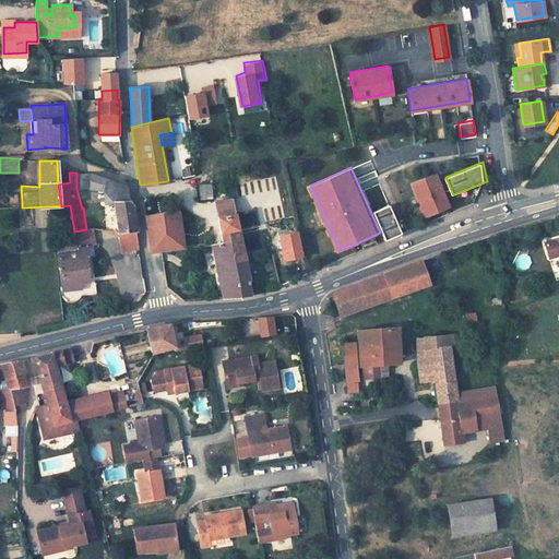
[(90,173),(76,173),(76,189),(90,188),(90,173)]
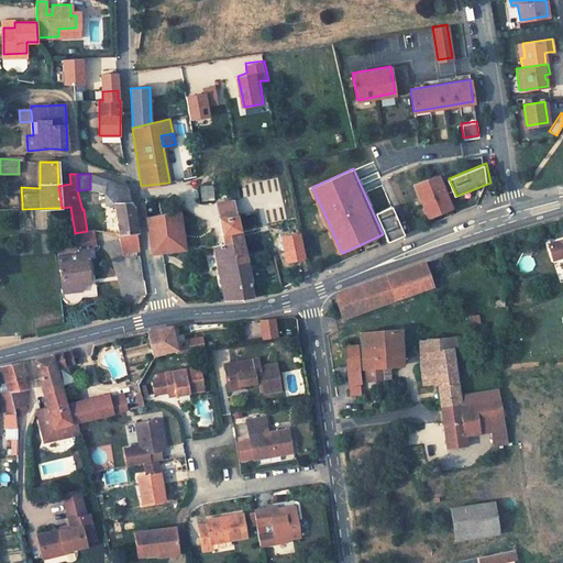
[(108,180),(90,174),(90,189),(103,191),(105,191),(108,180)]
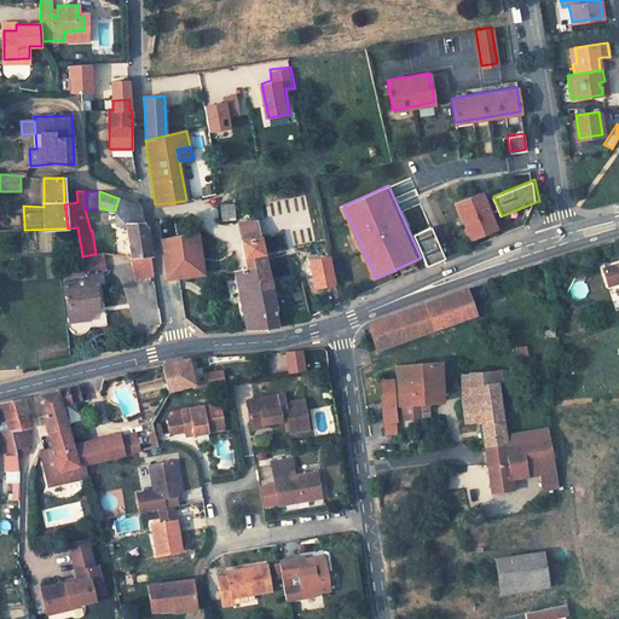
[(502,227),(486,191),(456,204),(472,241),(502,227)]
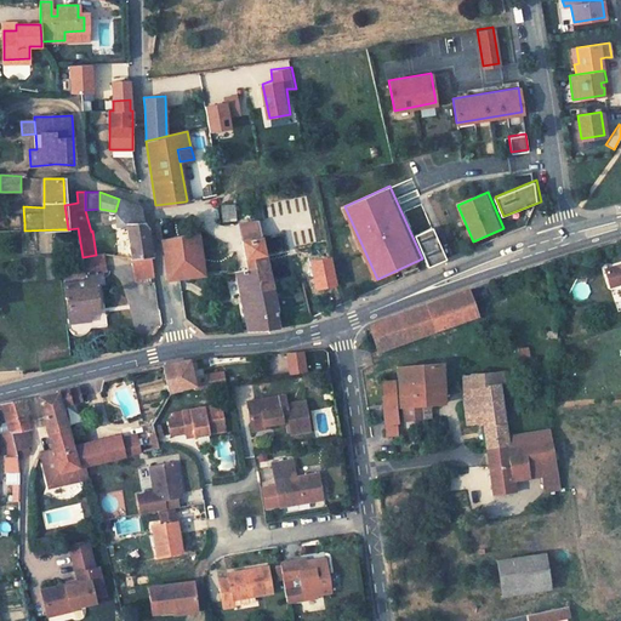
[(141,206),(119,199),(115,211),(114,211),(115,224),(126,223),(142,222),(142,214),(141,206)]
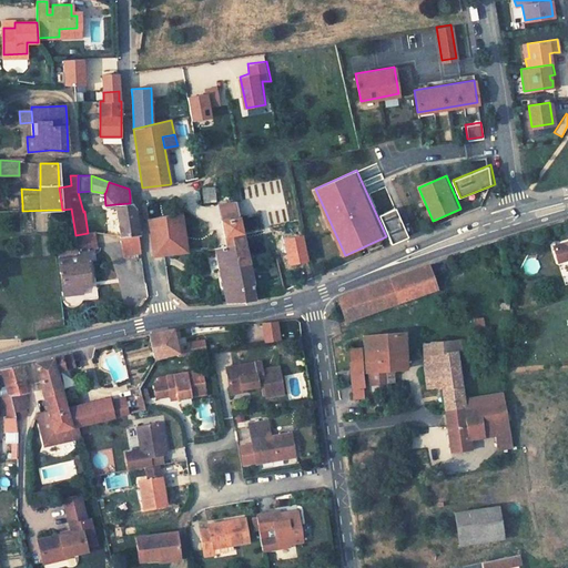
[(214,186),(203,189),(205,202),(216,201),(214,186)]
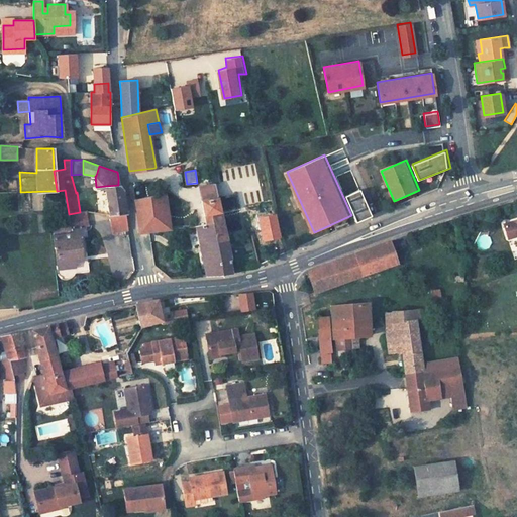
[(215,184),(199,186),(201,200),(218,197),(215,184)]
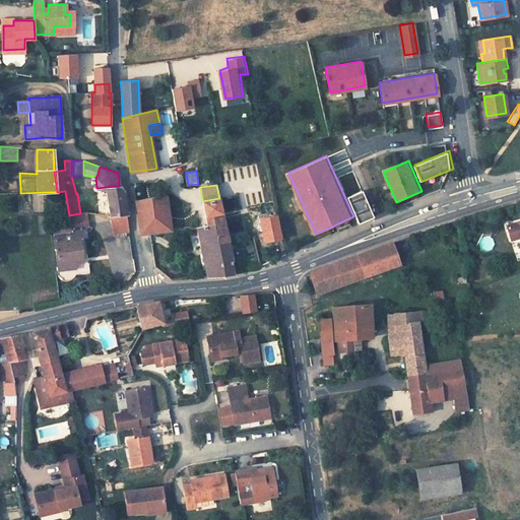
[(119,186),(106,187),(108,196),(110,215),(127,213),(124,191),(119,186)]
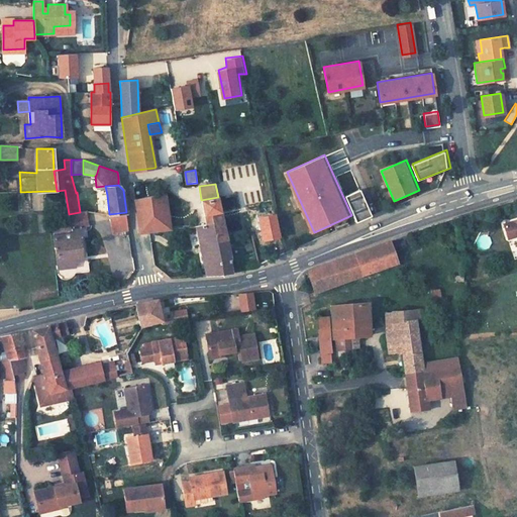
[(105,186),(96,187),(98,196),(107,195),(105,186)]
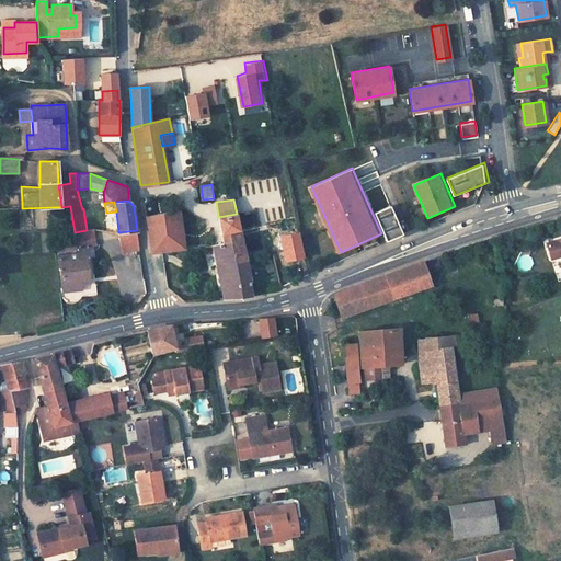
[(407,232),(401,220),(393,204),(376,210),(385,233),(382,235),(386,241),(407,232)]
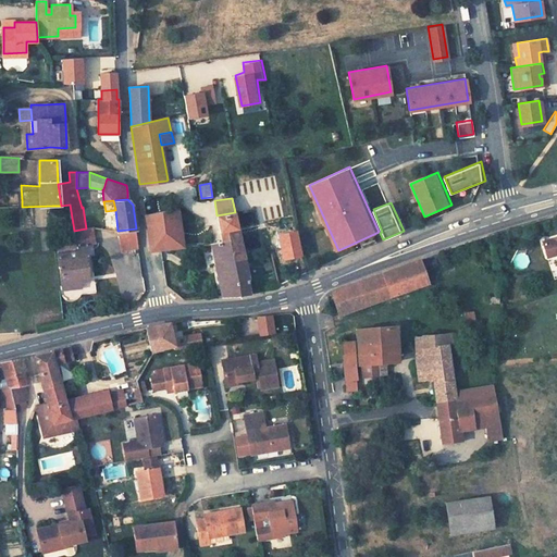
[(177,209),(144,214),(150,250),(160,249),(178,247),(183,247),(177,209)]
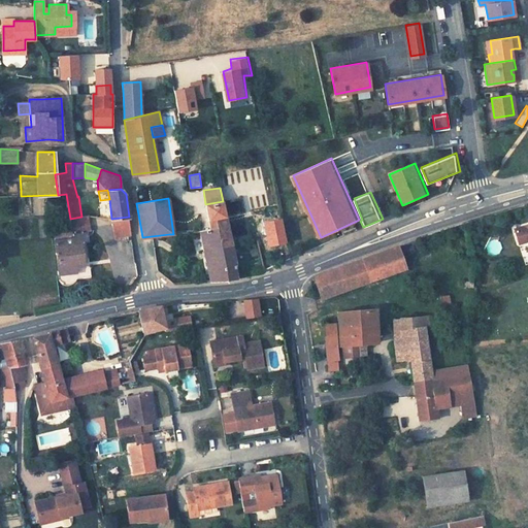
[(223,201),(205,204),(207,215),(208,219),(210,229),(217,228),(221,246),(231,244),(223,201)]
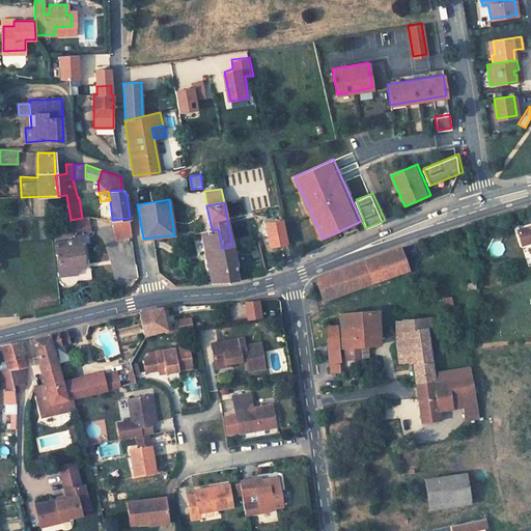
[(82,218),(71,220),(73,233),(83,232),(90,231),(88,218),(82,218)]
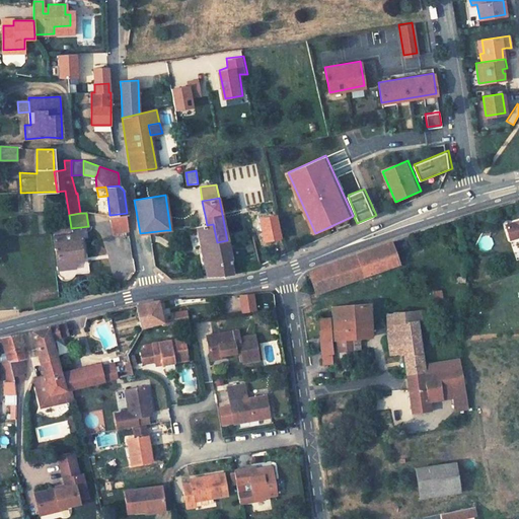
[(127,213),(109,215),(113,233),(129,230),(127,213)]
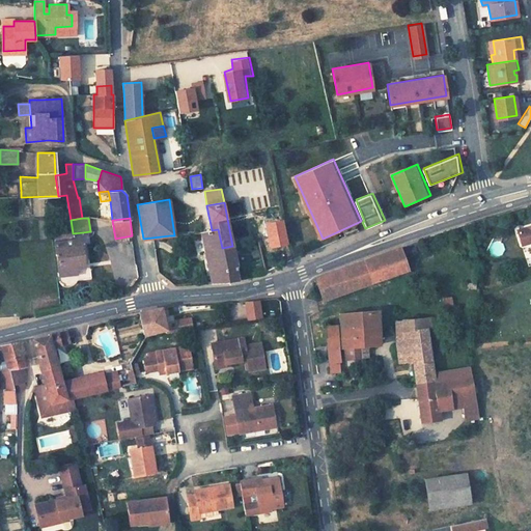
[(530,228),(521,232),(525,247),(530,245),(530,228)]
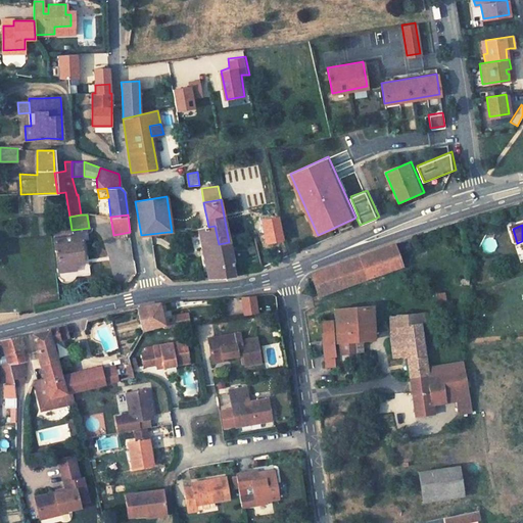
[(208,227),(197,229),(207,279),(221,278),(232,277),(236,276),(229,242),(219,244),(215,226),(208,227)]
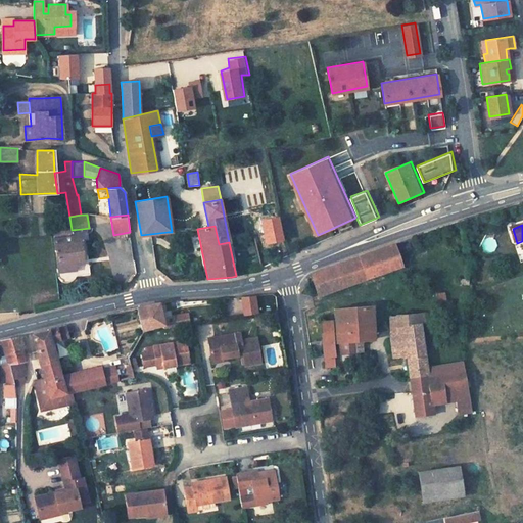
[(69,234),(55,235),(59,265),(75,264),(83,263),(80,239),(83,239),(82,229),(72,230),(72,234),(69,234)]
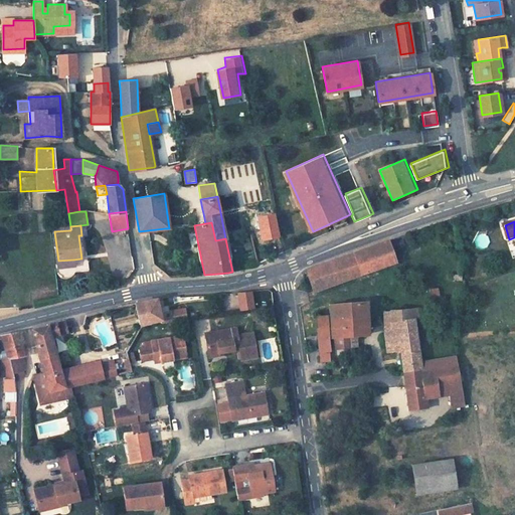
[(387,239),(354,251),(362,273),(395,262),(388,240),(387,239)]
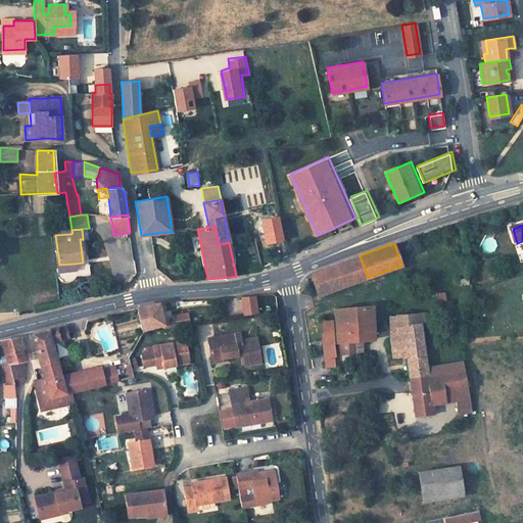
[(360,255),(311,273),(313,279),(318,294),(368,277),(360,255)]
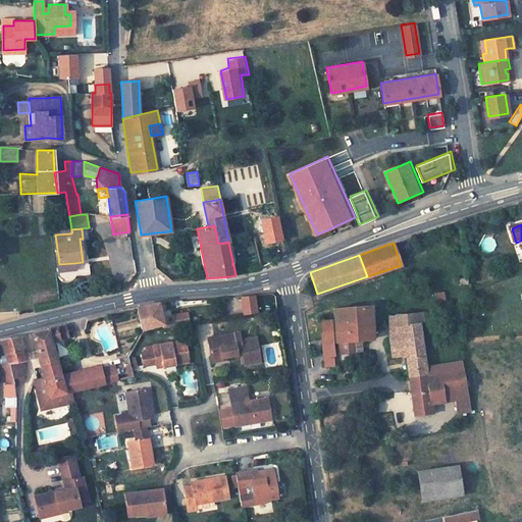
[(74,263),(59,264),(59,271),(75,270),(74,263)]
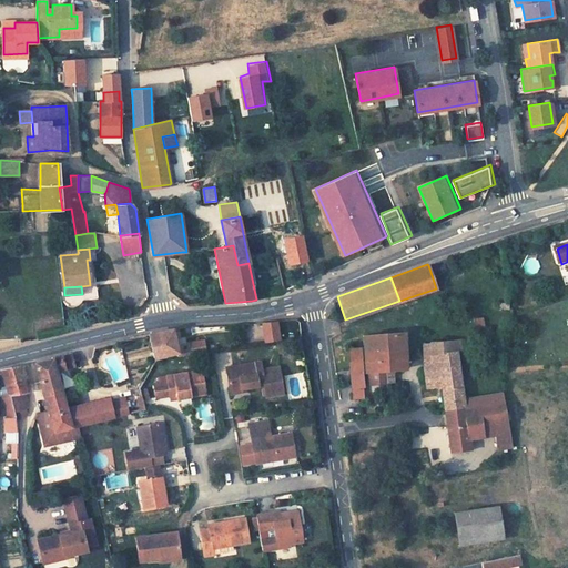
[(483,317),(474,318),(475,327),(484,326),(483,317)]
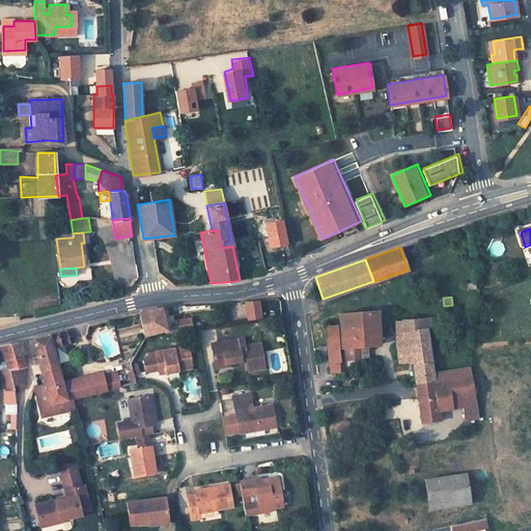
[(263,317),(262,299),(246,300),(247,318),(263,317)]
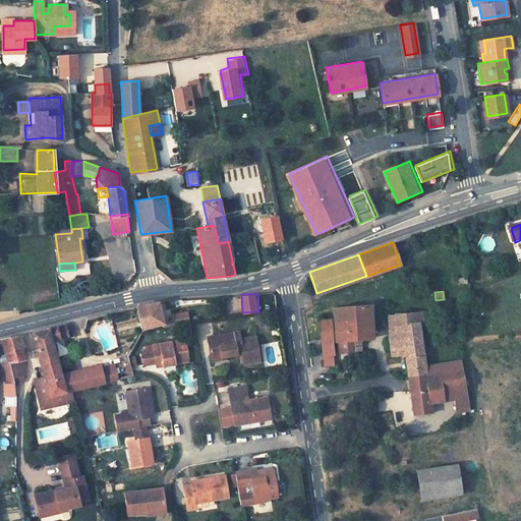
[(228,297),(229,312),(242,312),(241,296),(228,297)]
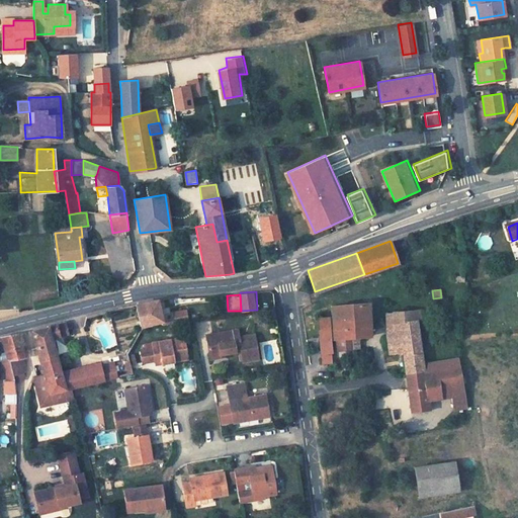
[(165,298),(157,299),(159,308),(166,306),(165,298)]
